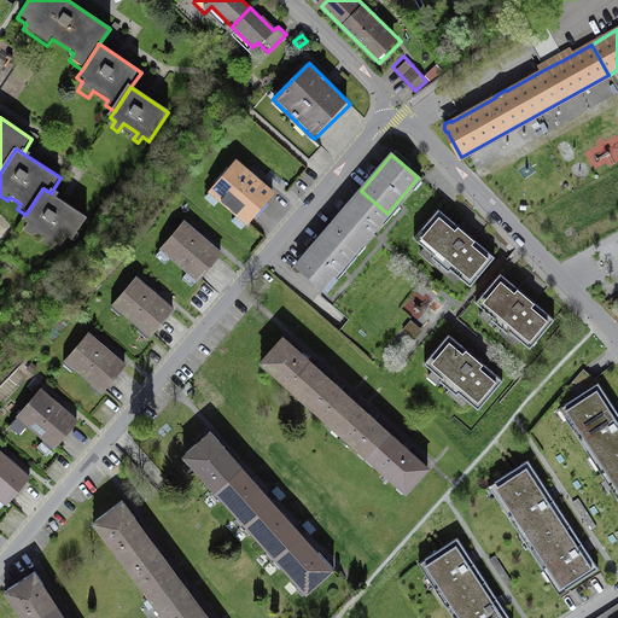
[(277,194),(239,162),(211,194),(249,227),(277,194)]
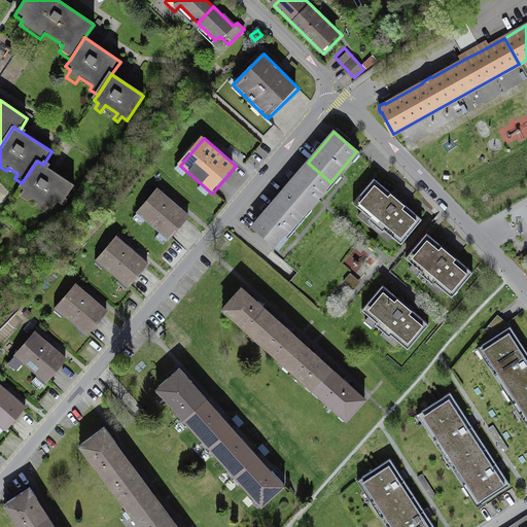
[(57,173),(43,165),(37,161),(22,183),(19,188),(25,192),(21,199),(28,203),(30,200),(57,217),(77,187),(57,173)]
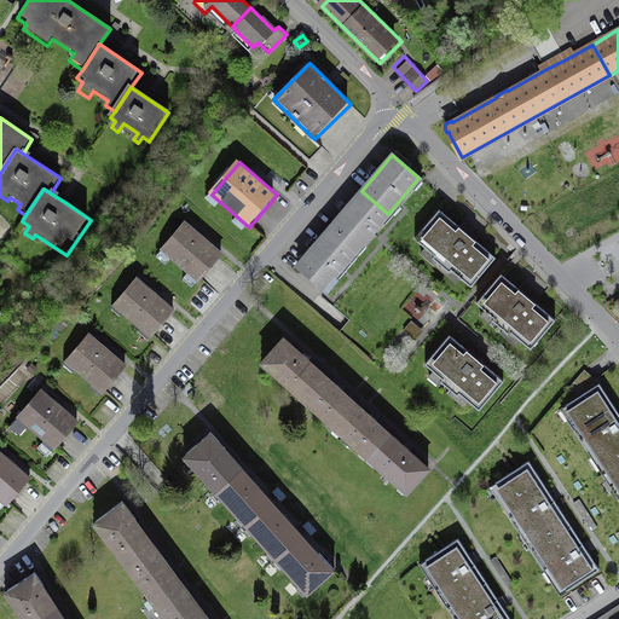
[(330,227),(357,250),(388,214),(362,191),(330,227)]
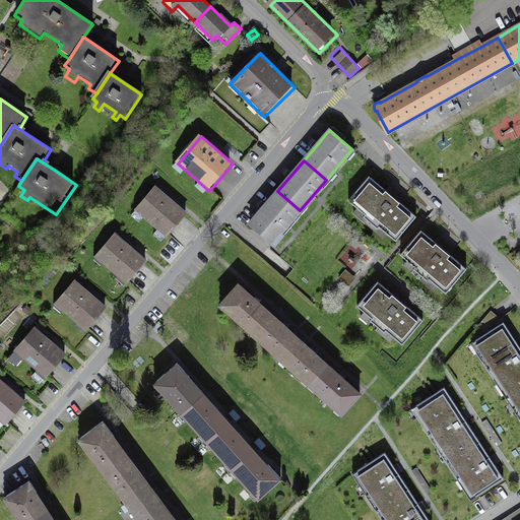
[(373,184),(353,207),(394,242),(413,219),(373,184)]
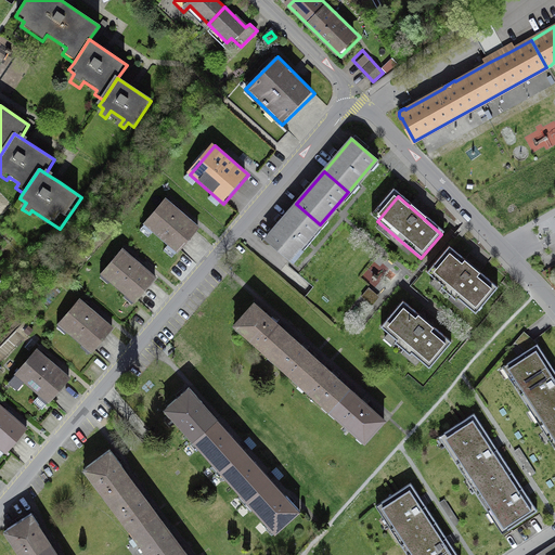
[(201,231),(166,202),(145,226),(180,255),(201,231)]
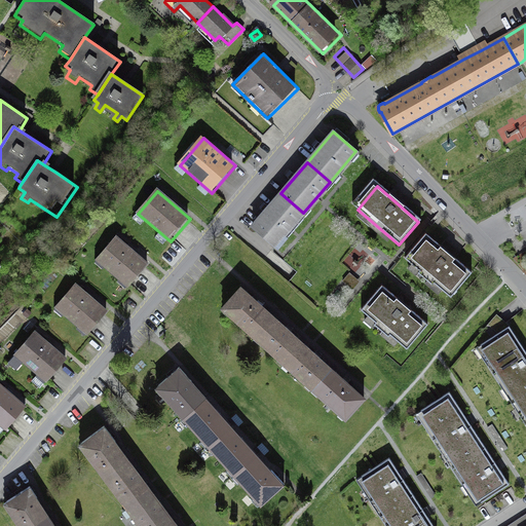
[(275,245),(303,213),(280,193),(253,225),(275,245)]
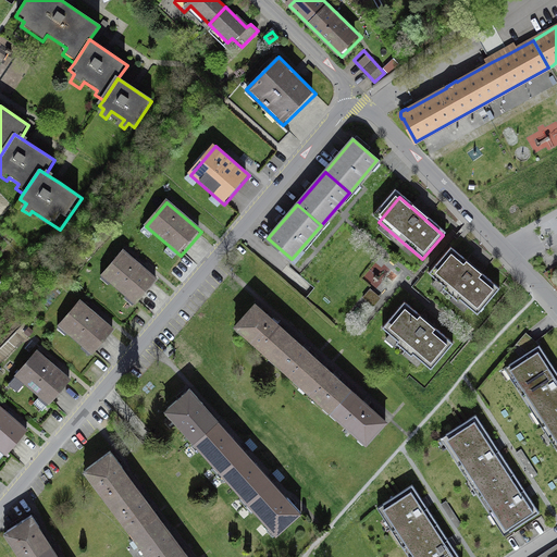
[(160,280),(124,249),(101,276),(137,307),(160,280)]
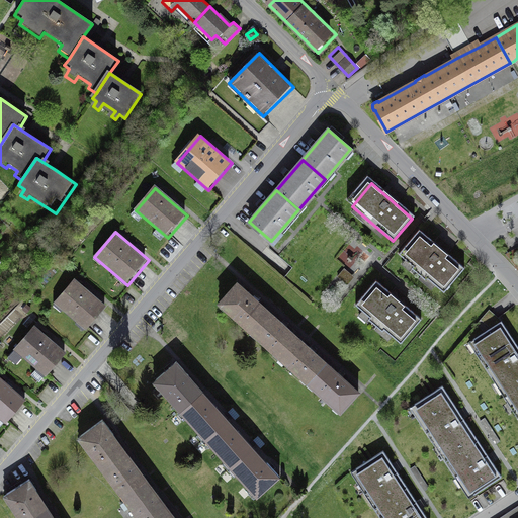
[(421,238),(406,257),(450,292),(465,274),(421,238)]
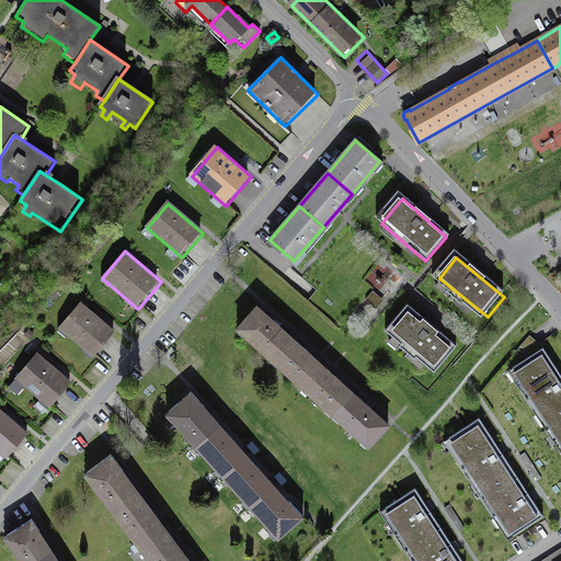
[(95,358),(116,333),(82,305),(61,330),(95,358)]
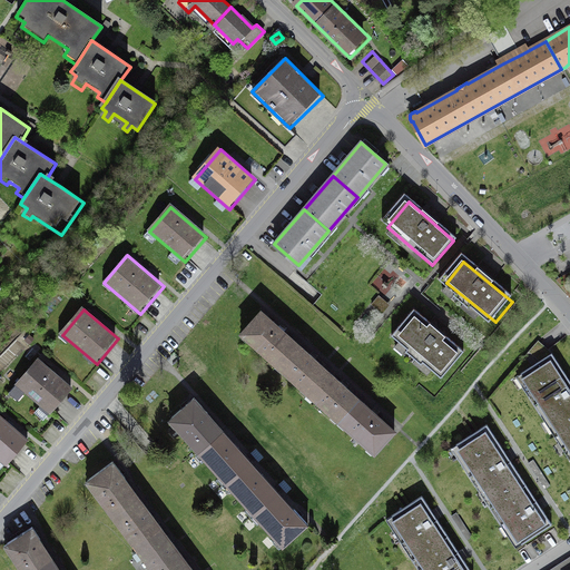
[(277,364),(296,344),(261,312),(243,332),(277,364)]
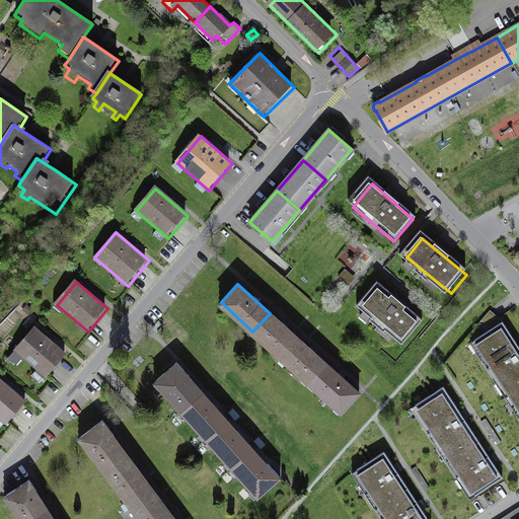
[(418,322),(375,290),(361,308),(404,342),(418,322)]
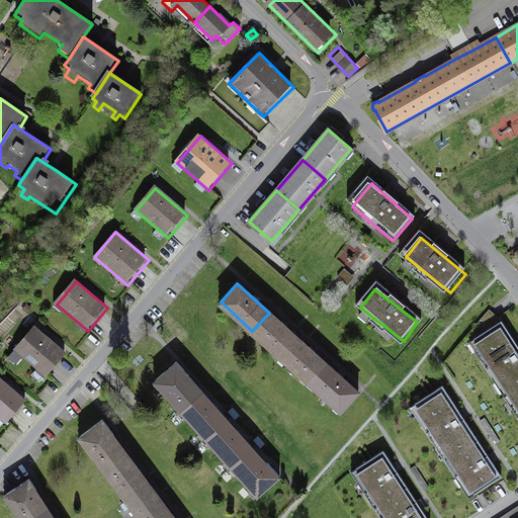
[(297,338),(269,313),(252,331),(280,356),(297,338)]
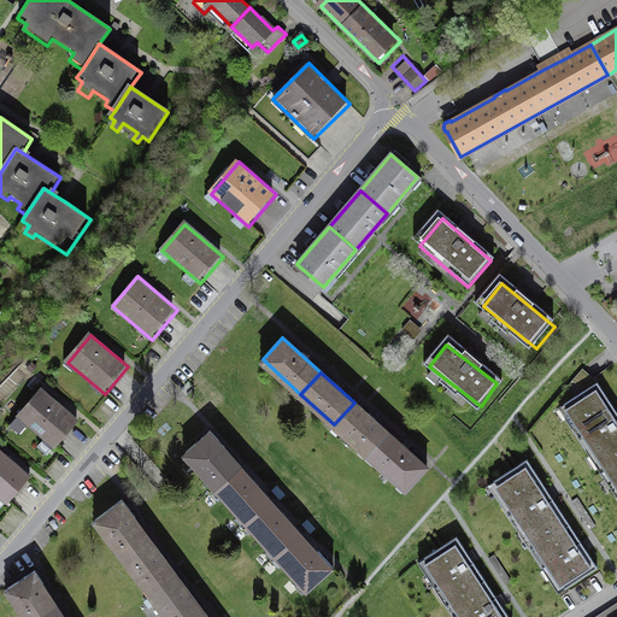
[(604,470),(616,460),(616,412),(598,382),(564,404),(573,416),(565,419),(573,430),(579,425),(583,434),(581,435),(587,445),(583,447),(589,456),(595,451),(601,460),(599,463),(604,470)]
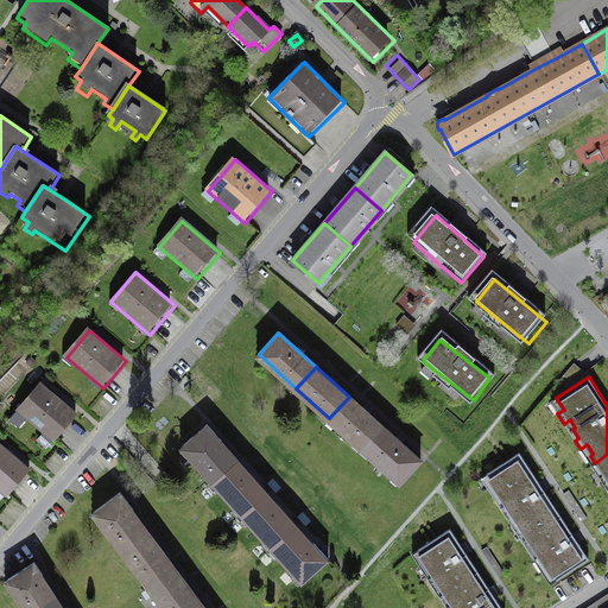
[(80,417),(42,384),(18,412),(55,445),(80,417)]
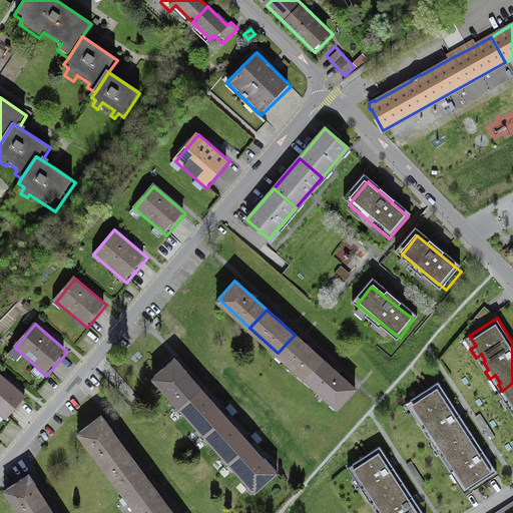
[(323,360),(295,335),(278,353),(306,378),(323,360)]
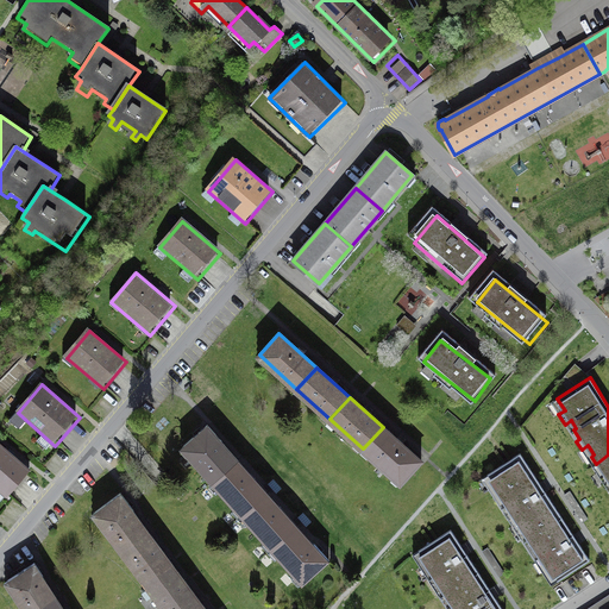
[(213,481),(238,459),(207,425),(182,447),(213,481)]
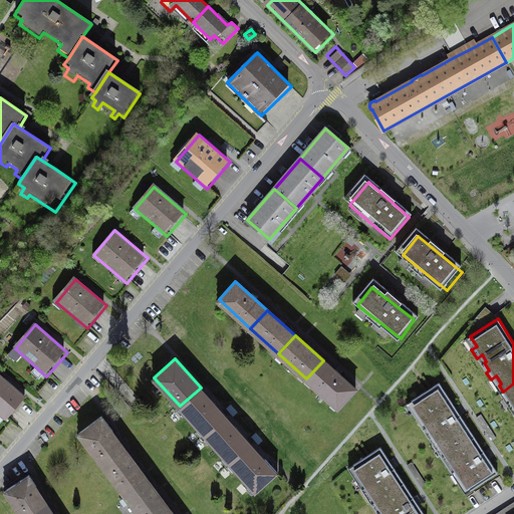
[(354,389),(323,360),(306,378),(338,407),(354,389)]
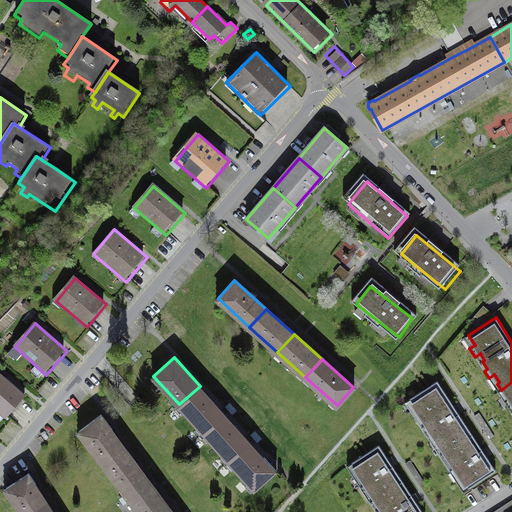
[(27,397),(0,374),(0,415),(6,421),(27,397)]
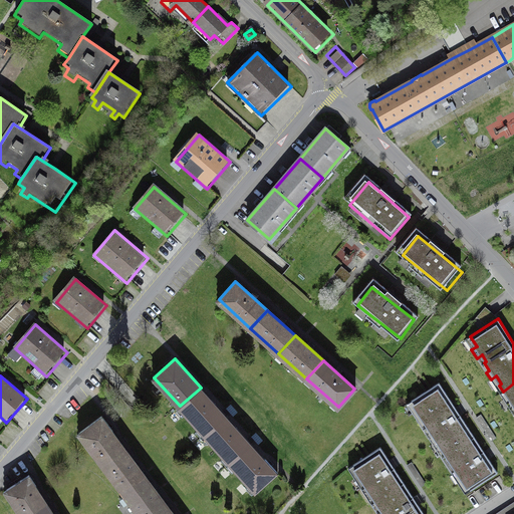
[(441,450),(445,457),(475,438),(439,382),(412,401),(418,411),(413,414),(419,423),(424,420),(428,426),(426,427),(431,435),(428,437),(433,444),(438,441),(443,448),(441,450)]
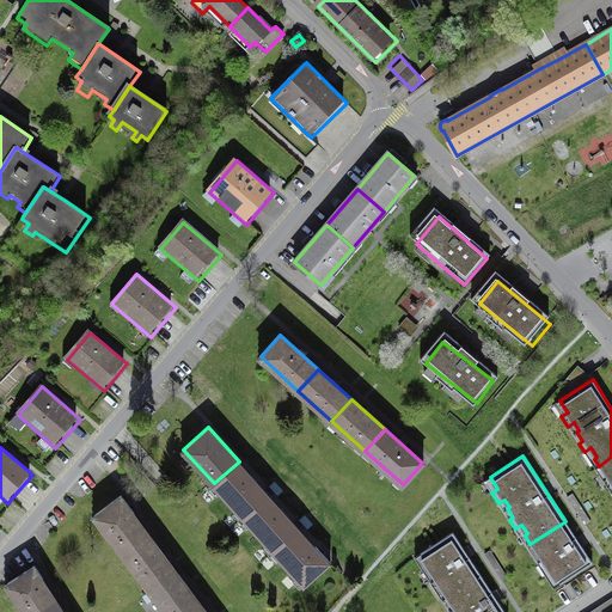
[(611,457),(599,466),(604,473),(606,472),(611,479),(611,482),(606,485),(611,494),(611,457)]
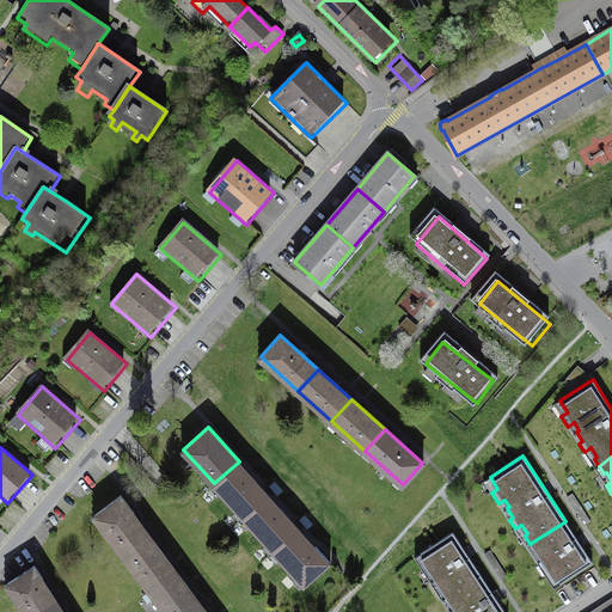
[(269,494),(239,461),(214,483),(244,516),(269,494)]
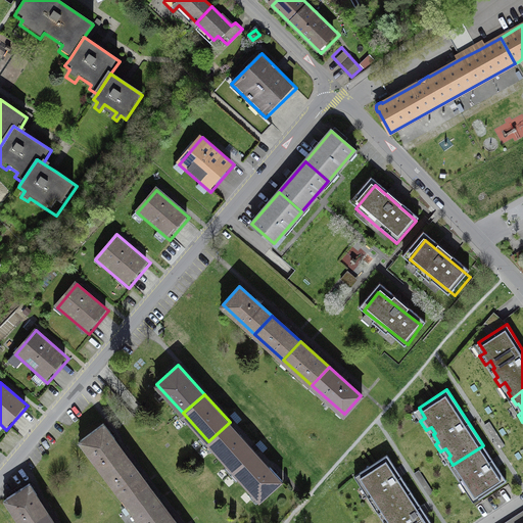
[(255,450),(230,422),(208,441),(235,470),(255,450)]
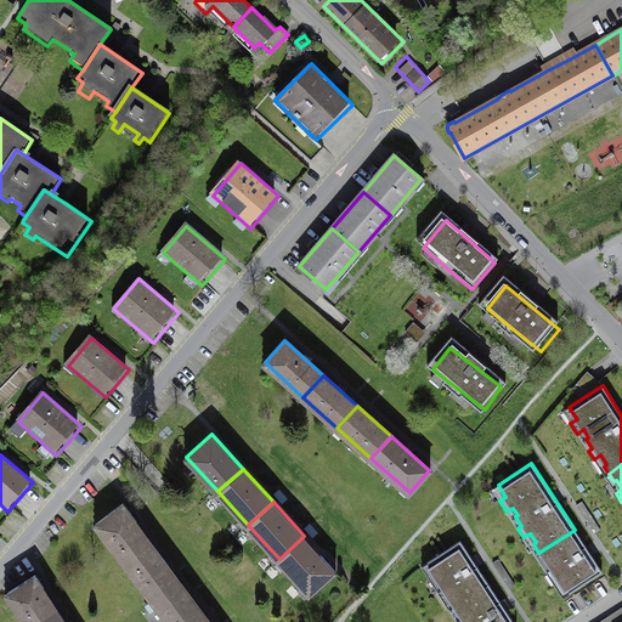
[(124,561),(148,543),(134,522),(136,521),(123,504),(96,524),(124,561)]
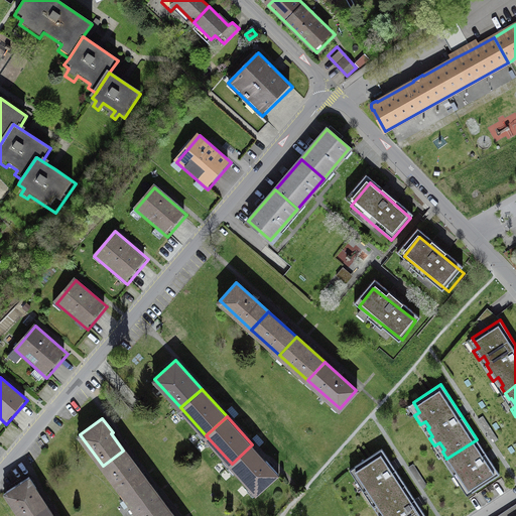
[(477,439),(446,459),(452,466),(454,464),(465,482),(460,485),(468,496),(500,475),(477,439)]
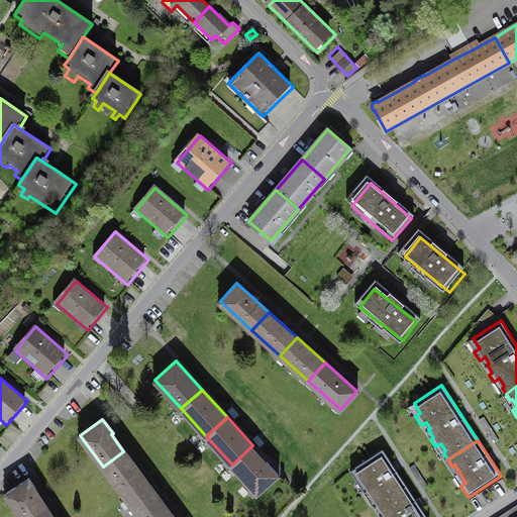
[(280,475),(252,445),(232,464),(259,494),(280,475)]
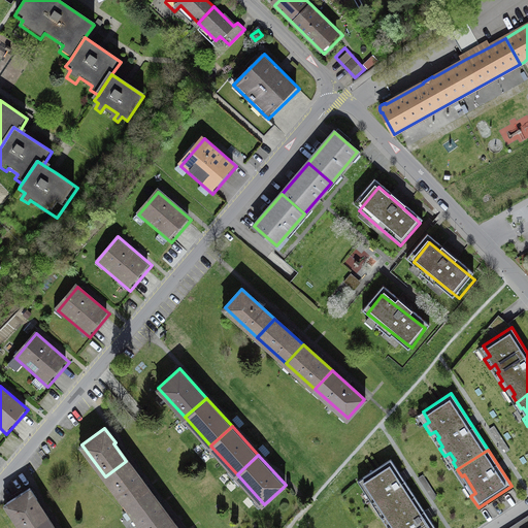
[(384,516),(415,496),(391,459),(357,482),(364,492),(370,488),(382,505),(378,507),(384,516)]
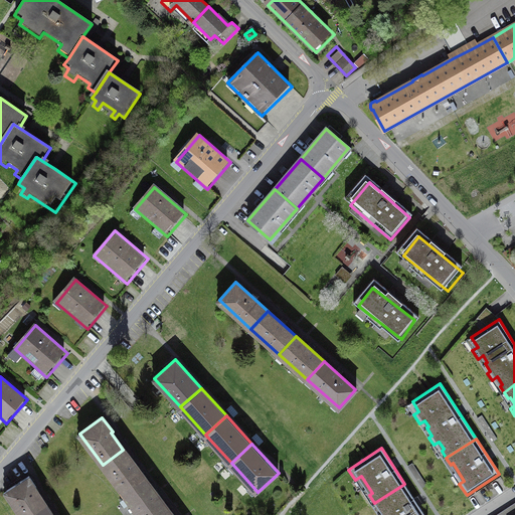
[(124,450),(123,450),(103,465),(103,466),(125,496),(146,480),(124,450)]
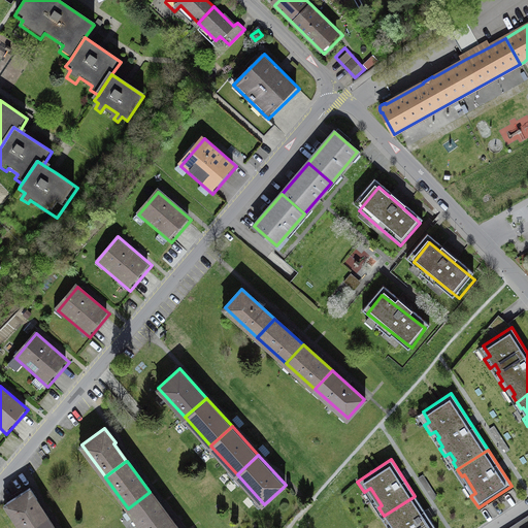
[(6,503),(22,527),(31,527),(46,519),(35,500),(37,499),(30,488),(6,503)]
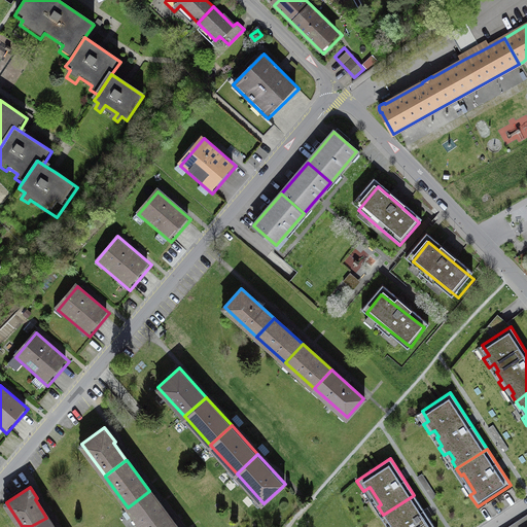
[(173,522),(149,491),(128,507),(142,526),(165,526),(172,522),(173,522)]
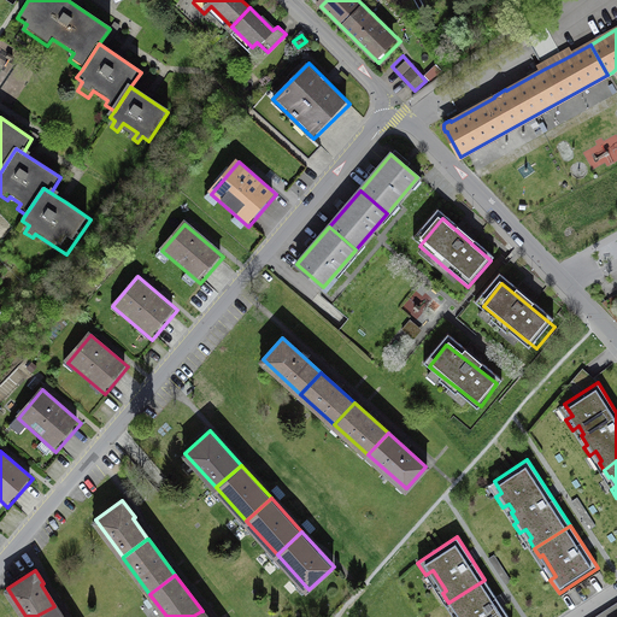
[(509,616),(485,580),(448,603),(456,612),(458,610),(463,616),(509,616)]
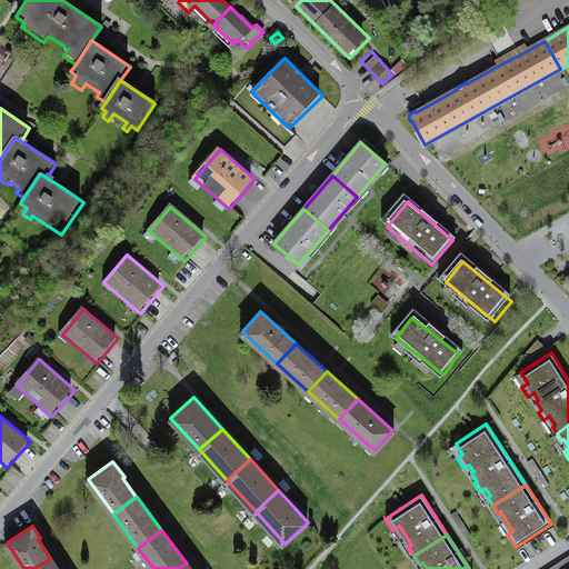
[(568,568),(568,555),(547,568),(568,568)]
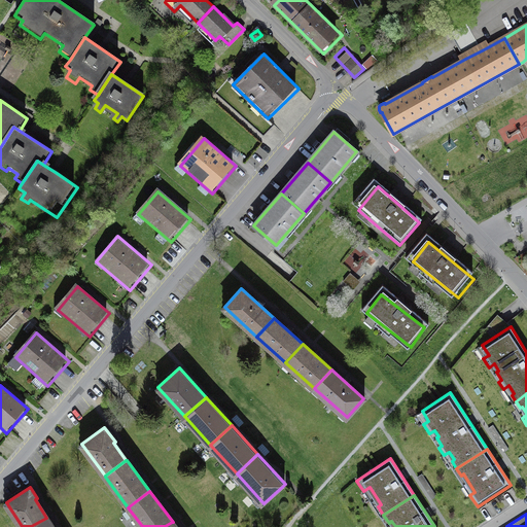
[(53,526),(46,518),(31,526),(53,526)]
